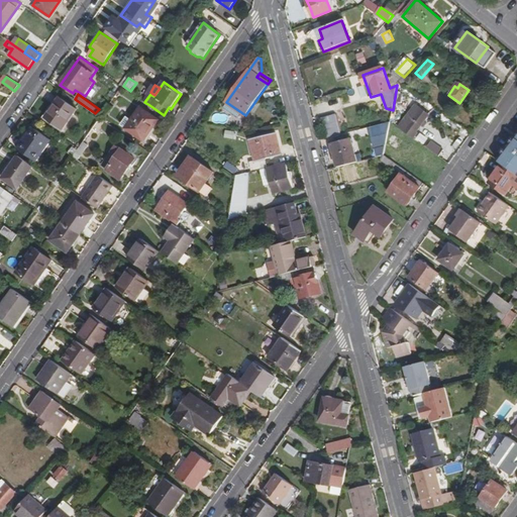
[(77,108),(61,97),(46,117),(63,128),(77,108)]
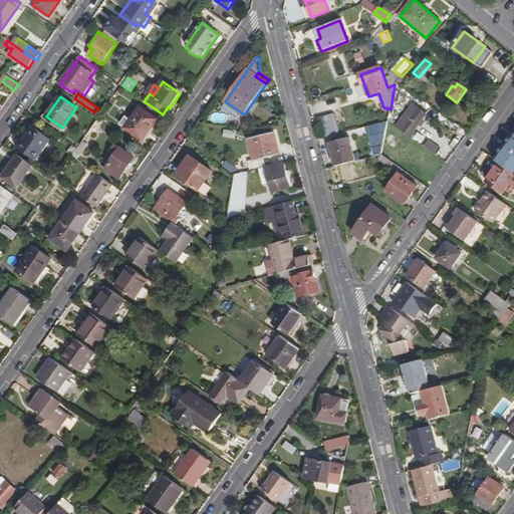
[(414,105),(398,127),(413,139),(416,133),(415,132),(427,115),(414,105)]
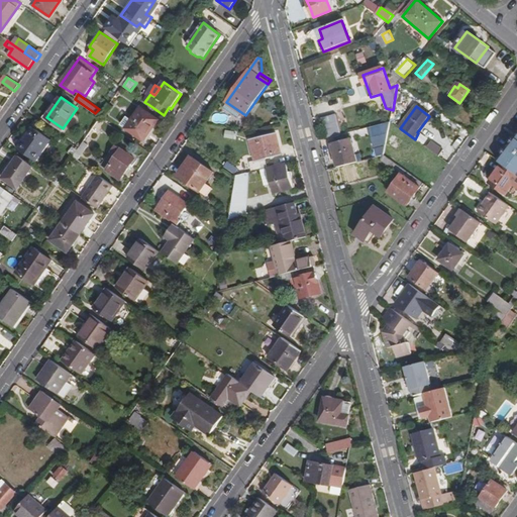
[(160,120),(141,108),(133,120),(127,116),(121,124),(127,128),(145,140),(160,120)]
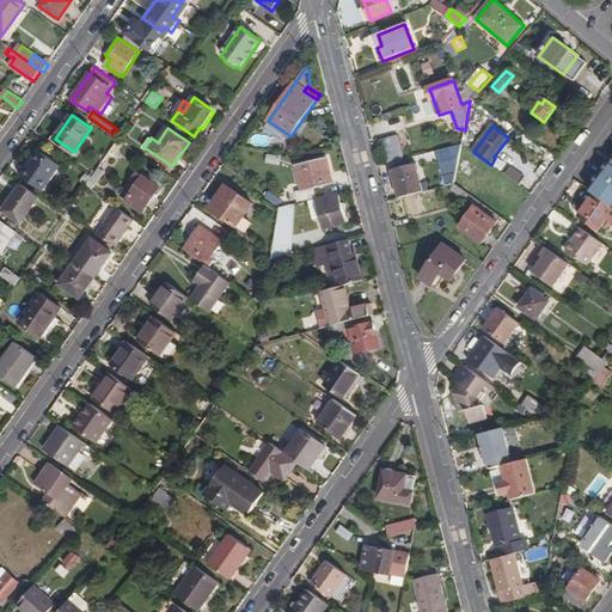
[(387,163),(404,159),(398,136),(381,141),(387,163)]
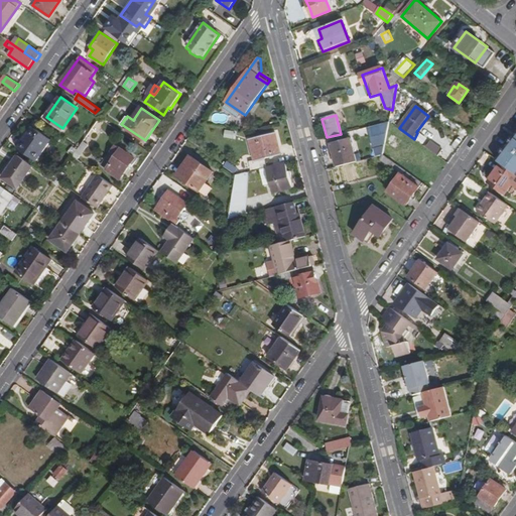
[(78,159),(105,120),(101,117),(80,147),(74,156),(78,159)]
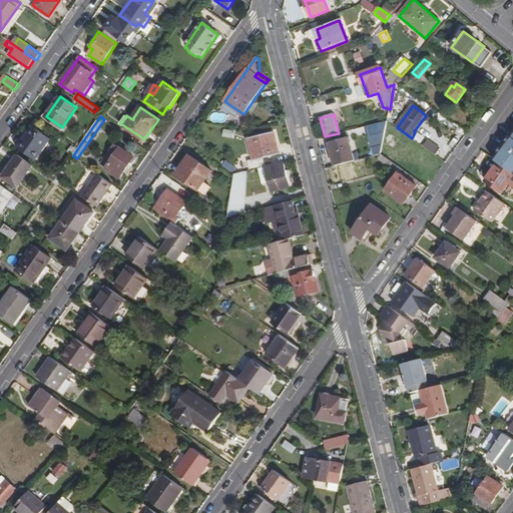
[(371,146),(384,144),(388,121),(367,127),(371,146)]
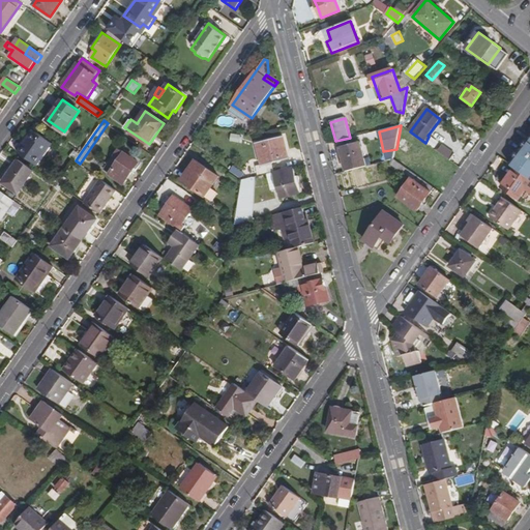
[(38,165),(54,143),(35,130),(20,152),(38,165)]
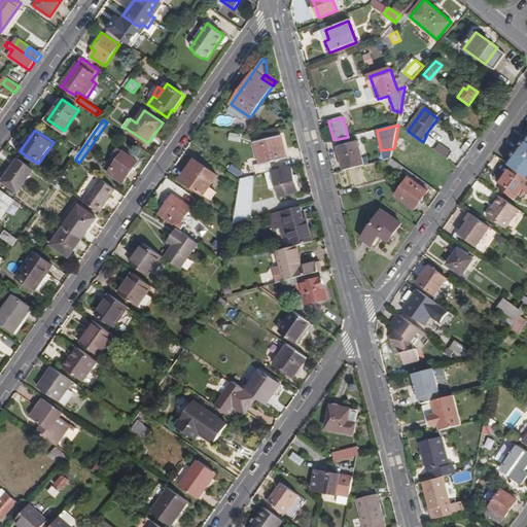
[(224,139),(239,140),(239,132),(224,131),(224,139)]
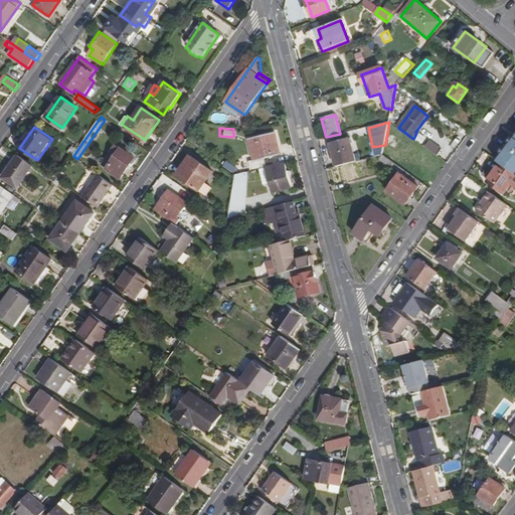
[(249,162),(252,171),(267,167),(266,158),(281,154),(276,133),(249,140),(254,161),(249,162)]
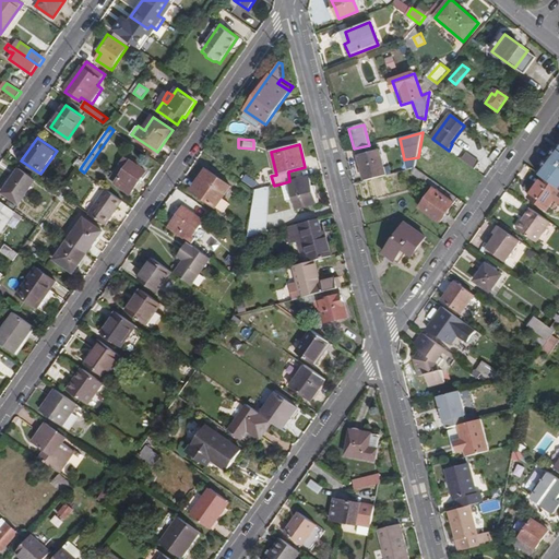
[(558,144),(537,174),(544,178),(558,188),(558,144)]
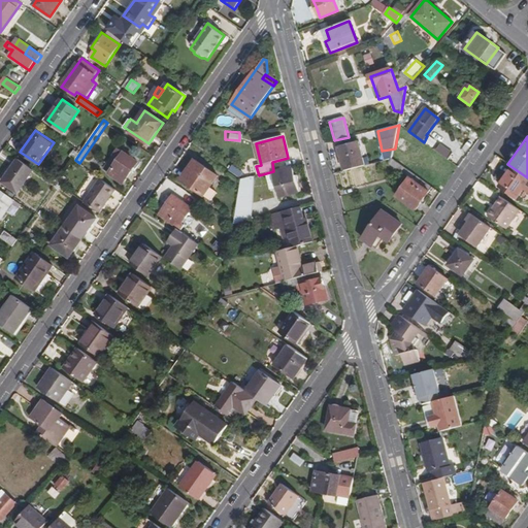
[(339,146),(344,171),(365,166),(359,141),(339,146)]
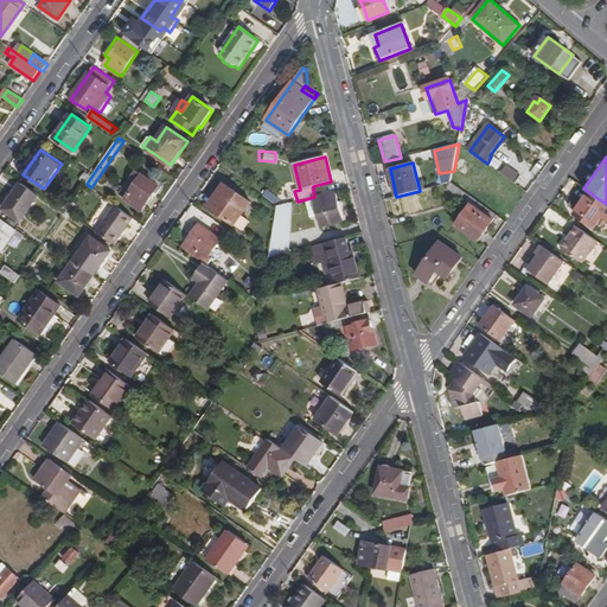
[(502,174),(516,184),(521,177),(508,167),(502,174)]
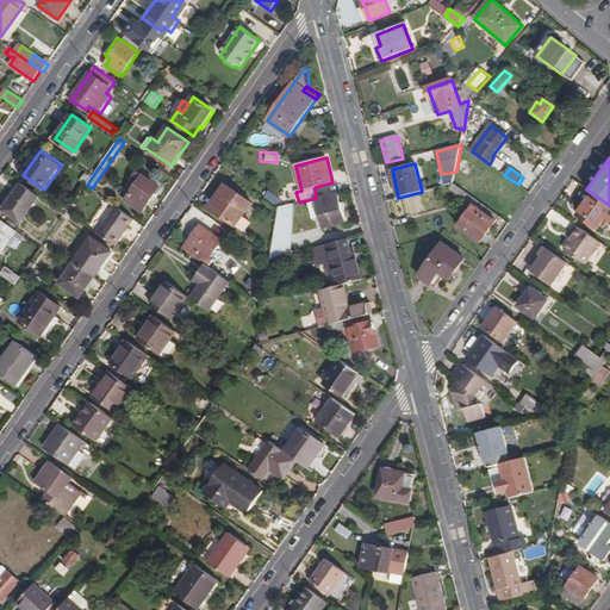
[(143,212),(160,188),(138,173),(120,197),(143,212)]
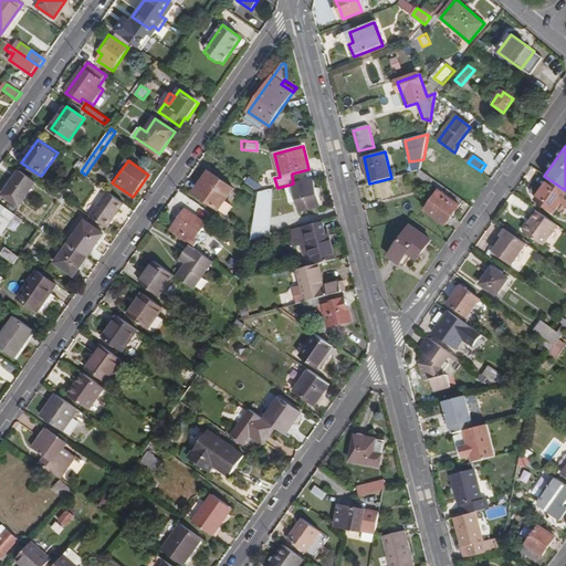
[(421,170),(420,178),(440,192),(426,211),(447,227),(464,201),(421,170)]
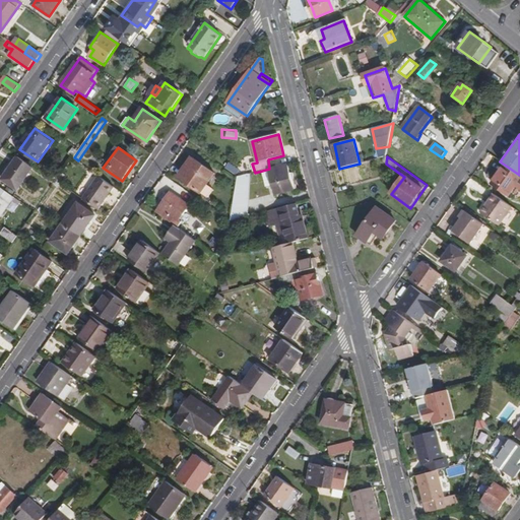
[(18,189),(34,168),(19,157),(4,180),(18,189)]
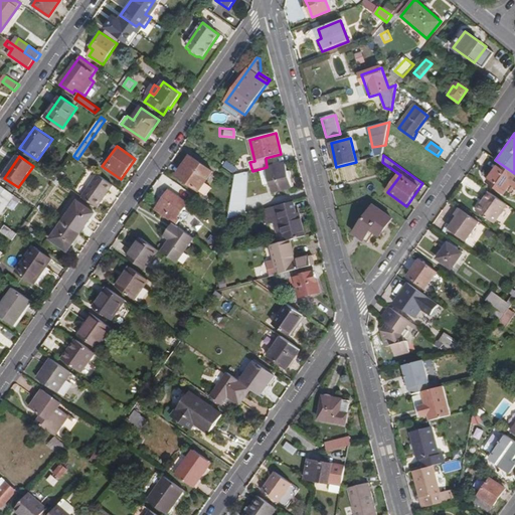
[(199,191),(212,172),(190,156),(177,176),(199,191)]
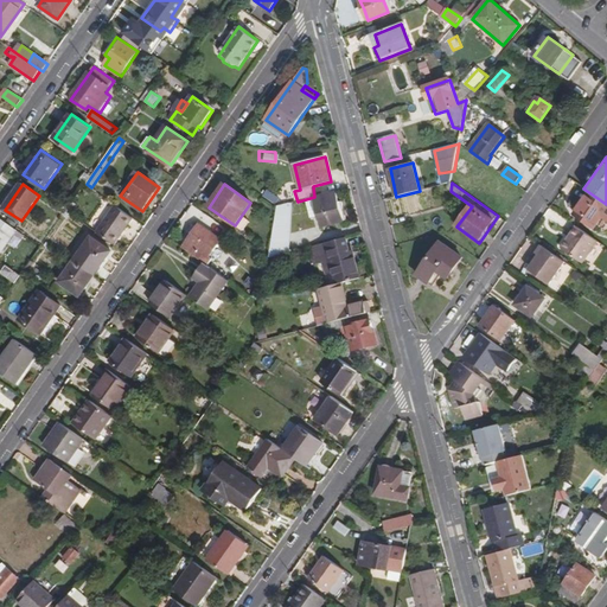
[(342,202),(339,191),(315,197),(324,227),(349,219),(344,202),(342,202)]
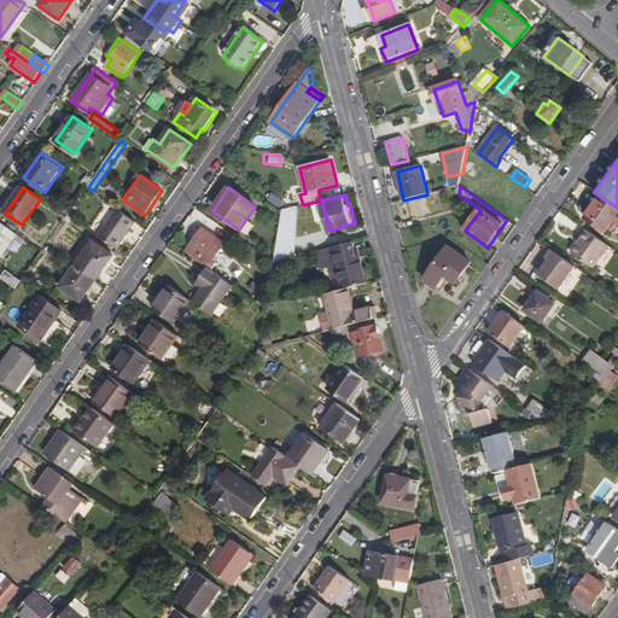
[(617,208),(601,197),(586,219),(605,233),(614,220),(617,222),(617,208)]
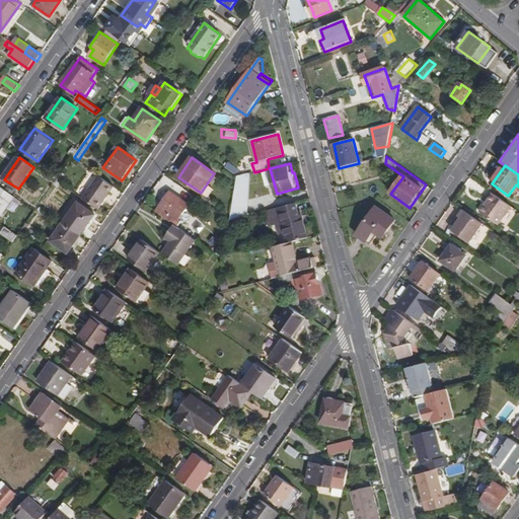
[(237,176),(230,221),(245,217),(247,174),(237,176)]
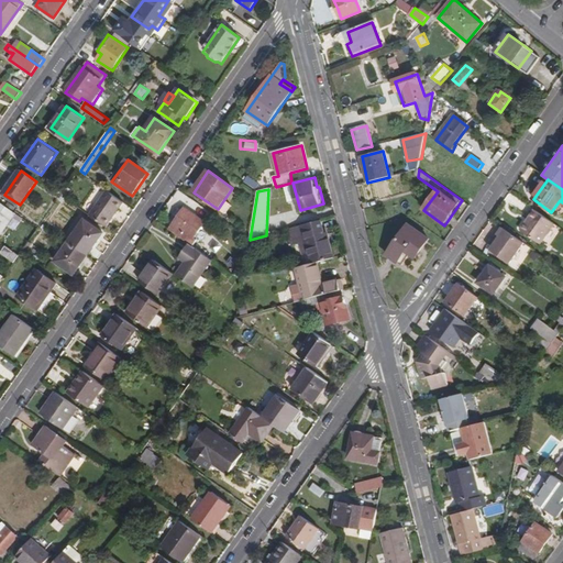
[(107,227),(123,202),(108,190),(90,216),(107,227)]
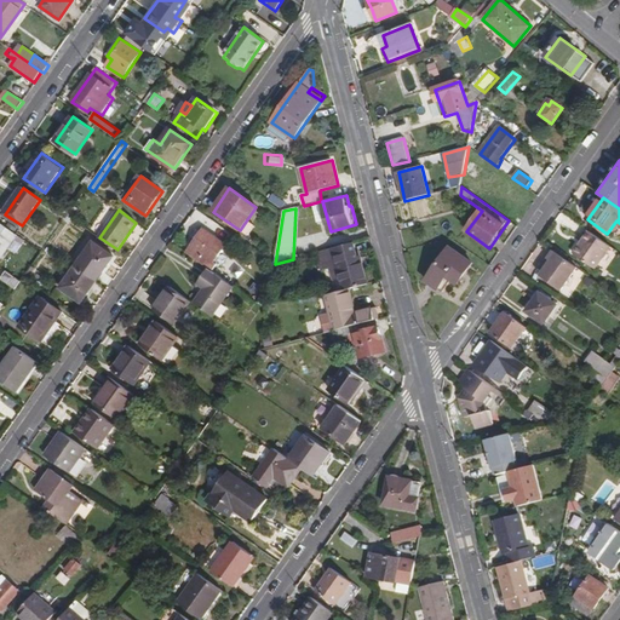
[(0,258),(17,235),(0,222),(0,258)]
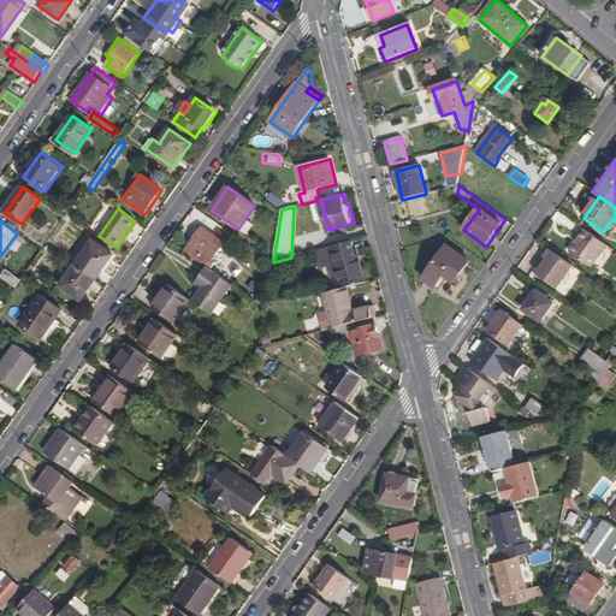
[(195,240),(185,253),(207,267),(231,284),(235,278),(212,261),(224,244),(203,229),(200,232),(196,230),(191,236),(195,240)]
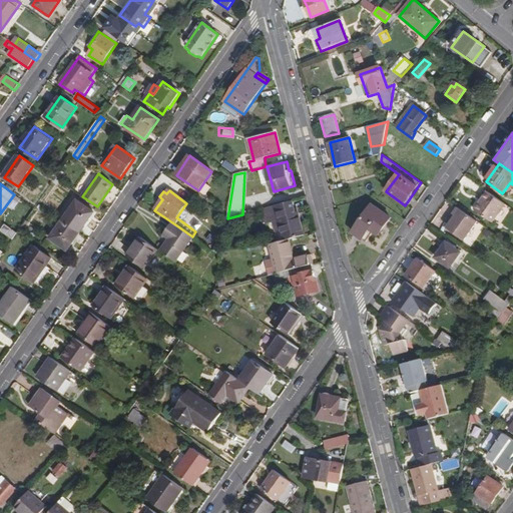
[(505,204),(487,191),(474,210),(492,223),(505,204)]
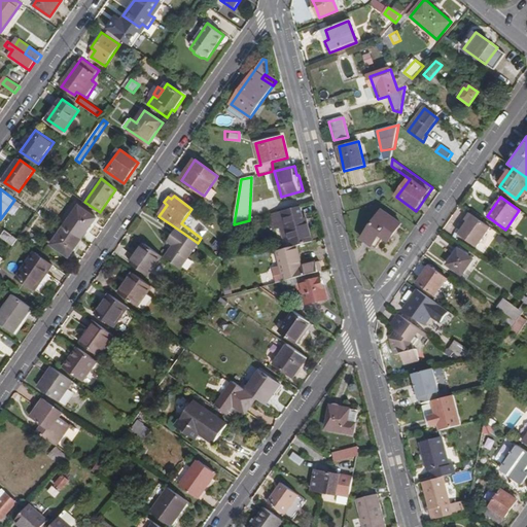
[(65,226),(82,239),(97,218),(79,206),(65,226)]
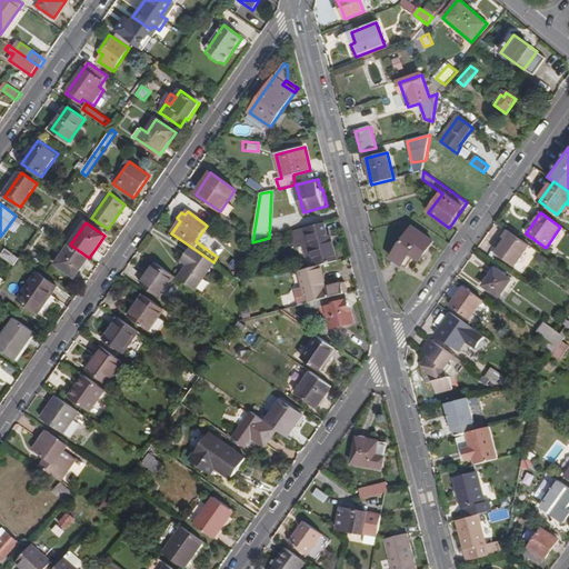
[(323,223),(291,232),(296,248),(301,247),(305,258),(311,257),(315,267),(321,266),(338,261),(335,247),(331,248),(328,238),(323,223)]
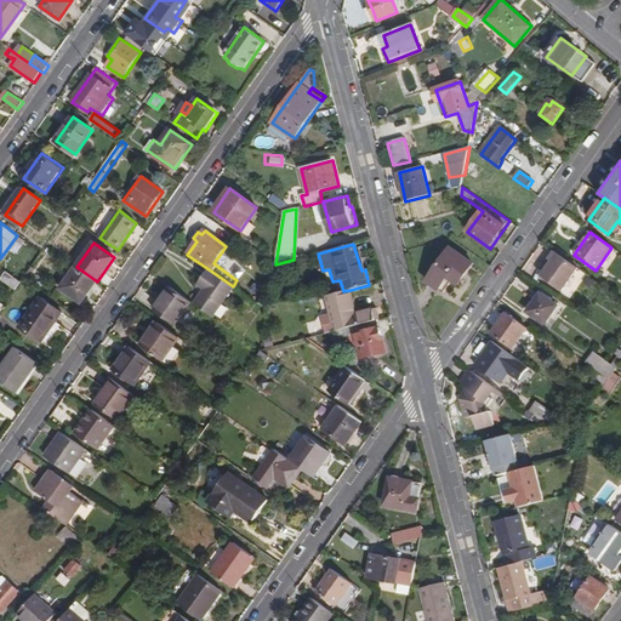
[(427,283),(438,290),(446,279),(451,283),(457,286),(473,265),(450,249),(427,283)]
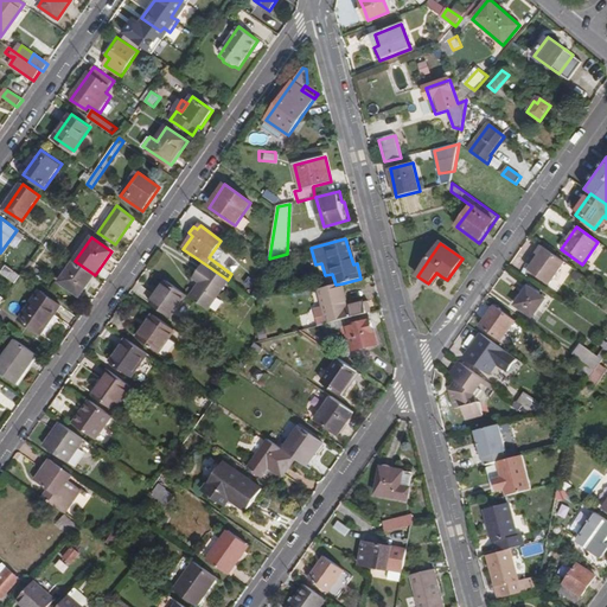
[(566,262),(542,246),(537,253),(540,255),(535,262),(530,269),(550,283),(566,262)]
